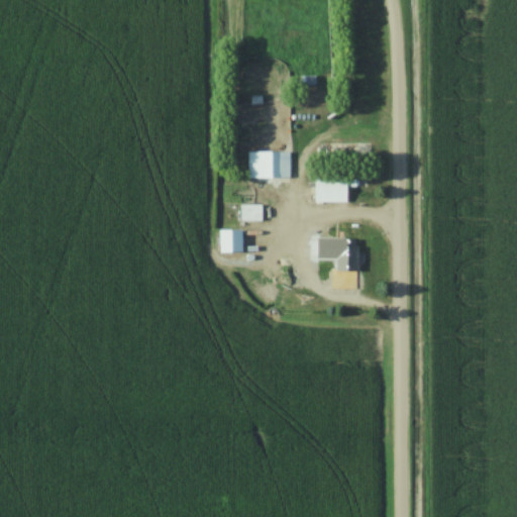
[(248,152),(248,181),(290,181),(290,152),(248,152)]
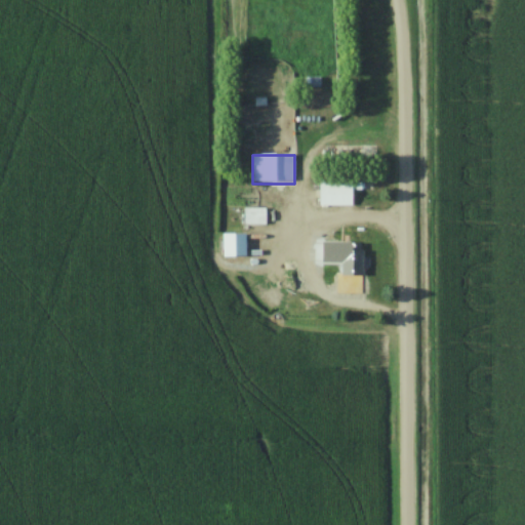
[(322,183),(322,206),(354,206),(354,183),(322,183)]
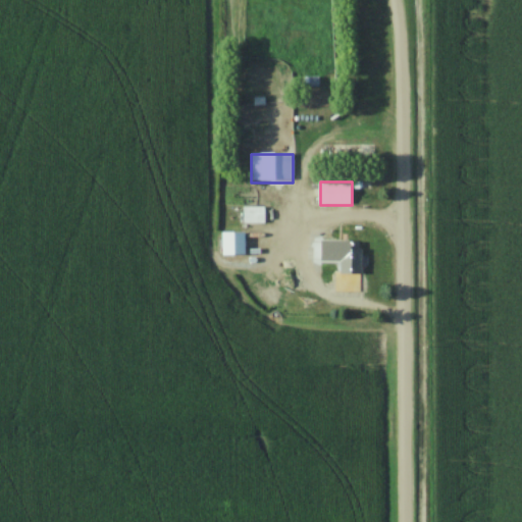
[(266,207),(245,207),(245,223),(266,223),(266,207)]
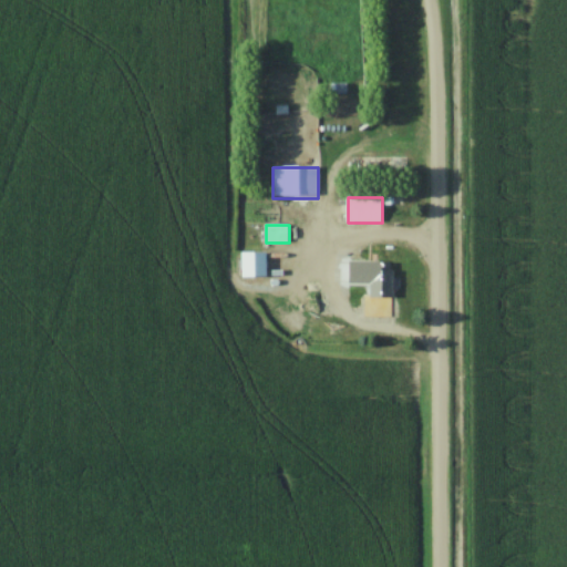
[(267,253),(243,253),(243,277),(267,277),(267,253)]
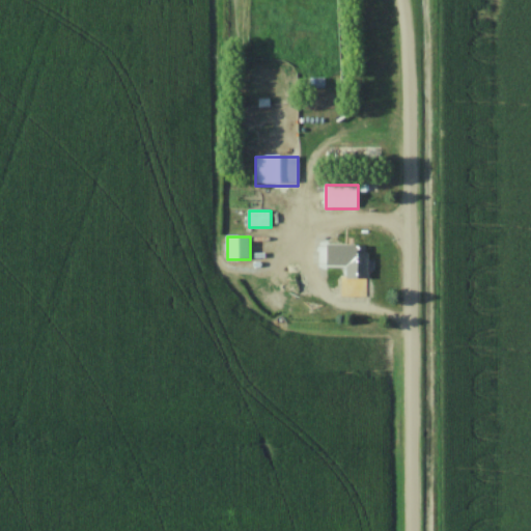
[(346,296),(369,296),(369,252),(346,252),(346,296)]
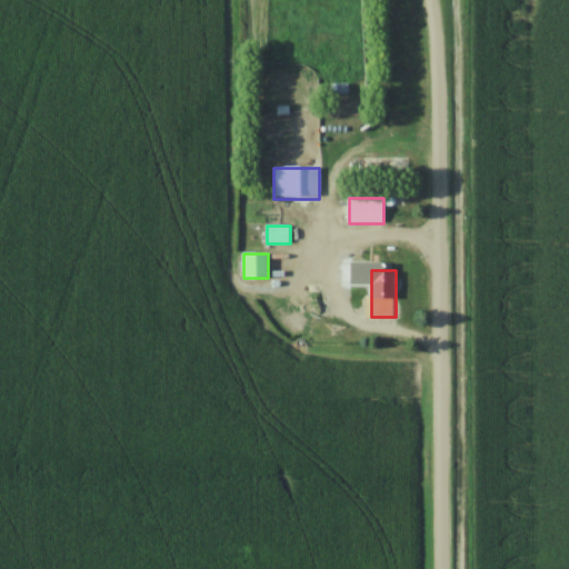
[(253,298),(238,297),(238,315),(253,315),(253,298)]
